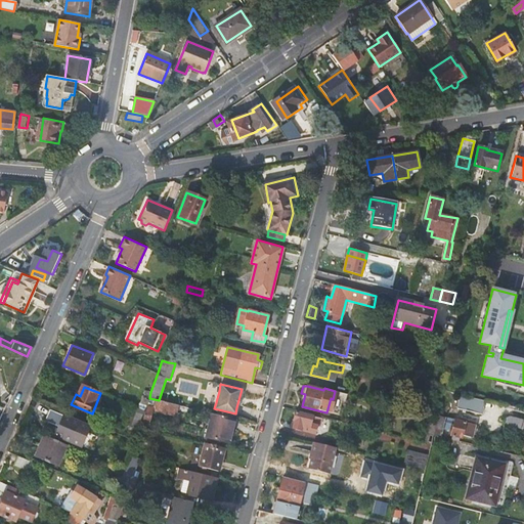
[(138,407),(144,410),(146,405),(149,398),(150,392),(145,390),(138,407)]
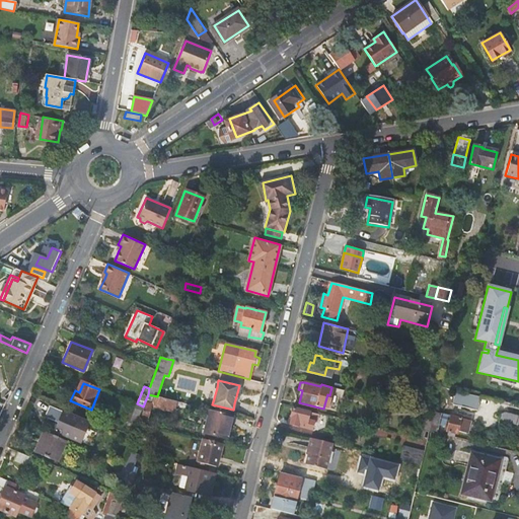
[(476,411),(479,396),(460,392),(459,395),(463,396),(461,406),(476,411)]
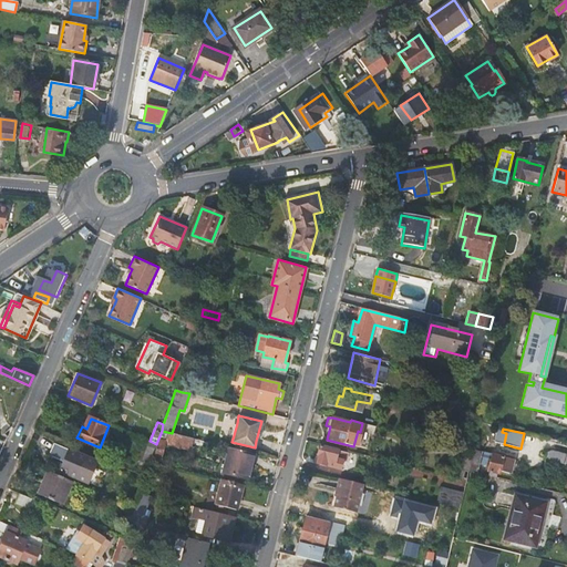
[(192,439),(172,433),(162,431),(158,439),(156,444),(154,457),(161,460),(164,446),(168,449),(171,444),(189,449),(192,439)]
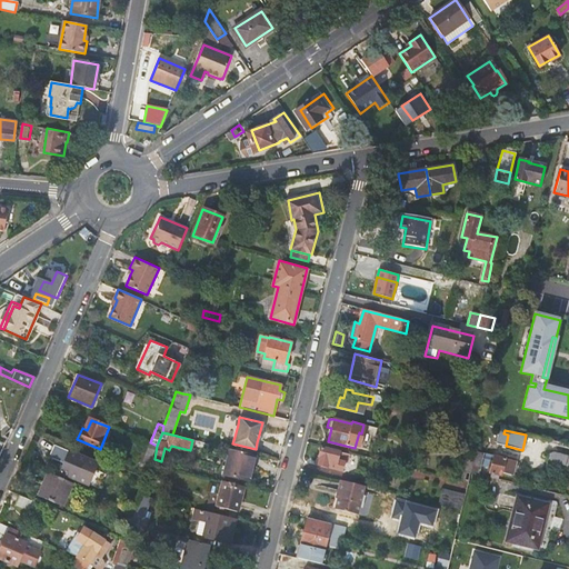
[(150,468),(157,447),(146,443),(139,465),(150,468)]
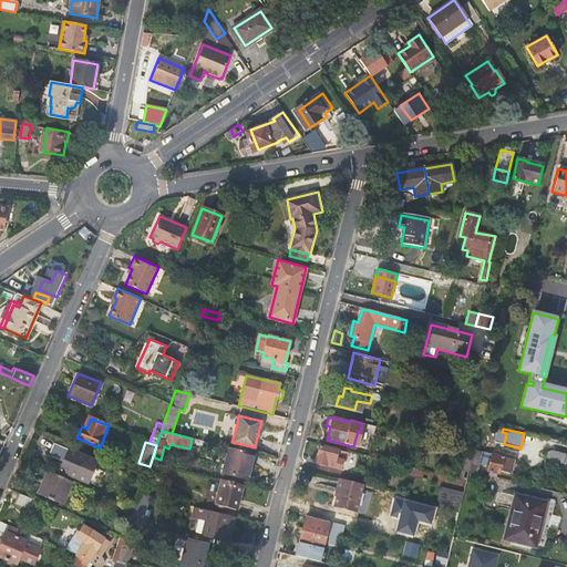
[(346,463),(348,453),(318,445),(317,454),(318,455),(316,465),(340,471),(342,462),(346,463)]
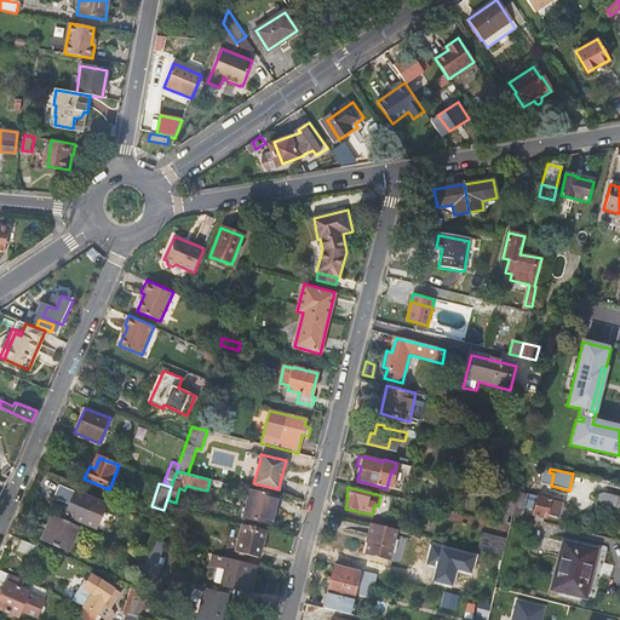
[(273,524),(275,515),(271,515),(276,495),(250,489),(244,516),(273,524)]
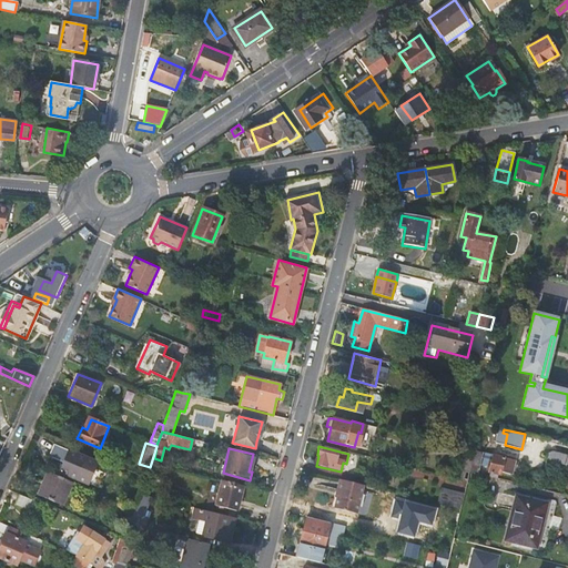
[(474,449),(469,470),(478,473),(483,452),(474,449)]
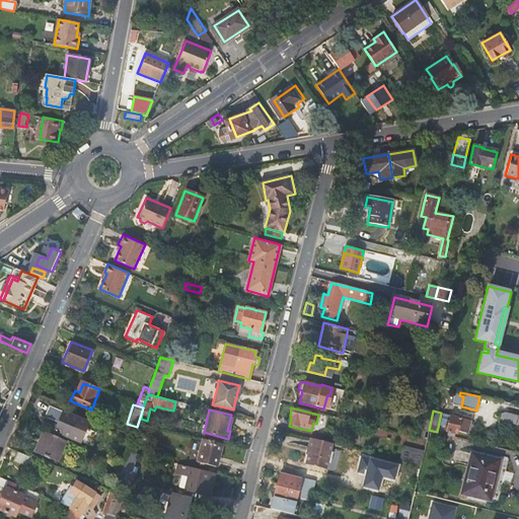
[(87,422),(78,418),(64,412),(55,431),(79,442),(81,437),(86,425),(87,422)]
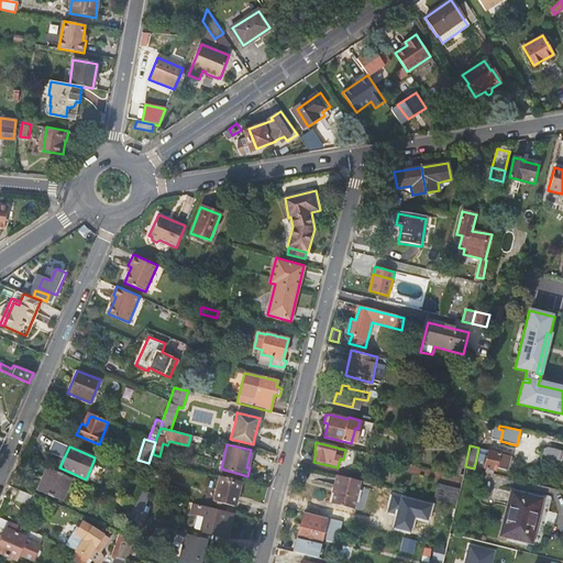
[(560,461),(562,451),(545,448),(541,450),(540,456),(560,461)]
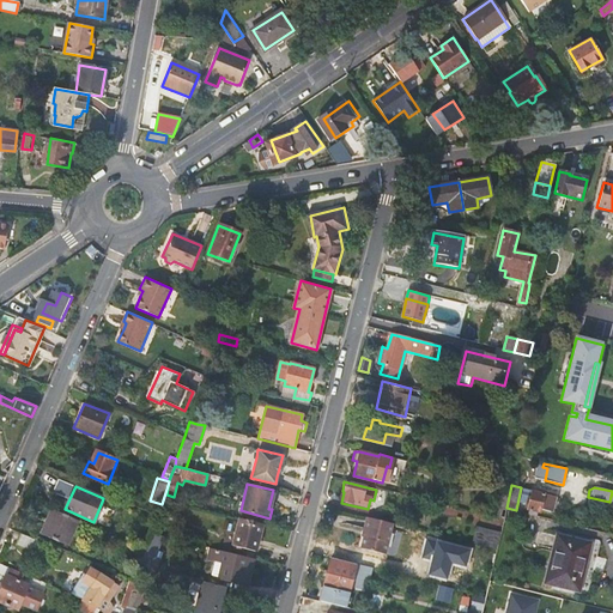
[(545,492),(530,489),(527,503),(526,510),(540,514),(541,509),(545,493),(545,492)]
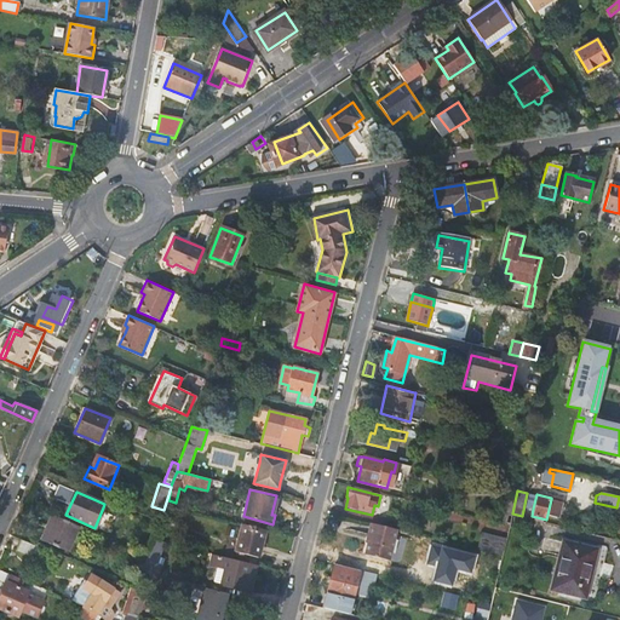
[(563,501),(551,499),(547,515),(560,517),(563,501)]
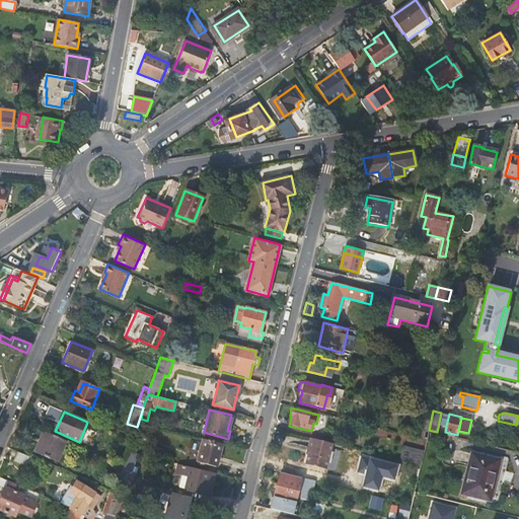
[(423,428),(420,438),(426,439),(428,431),(429,429),(423,428)]
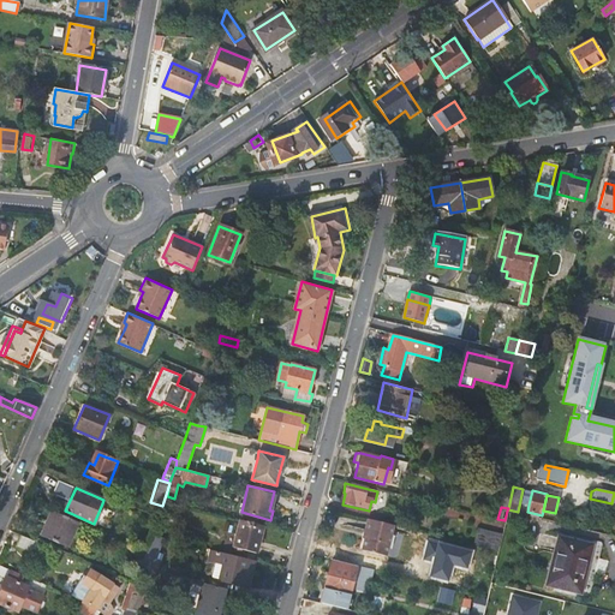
[(67,547),(78,521),(51,509),(40,535),(67,547)]
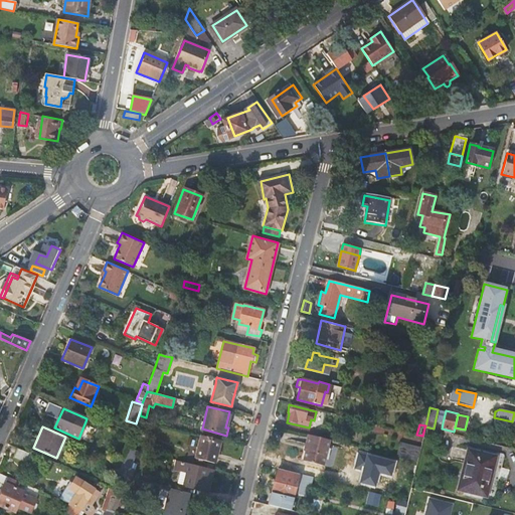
[(307,448),(304,461),(323,466),(329,440),(308,435),(305,448),(307,448)]
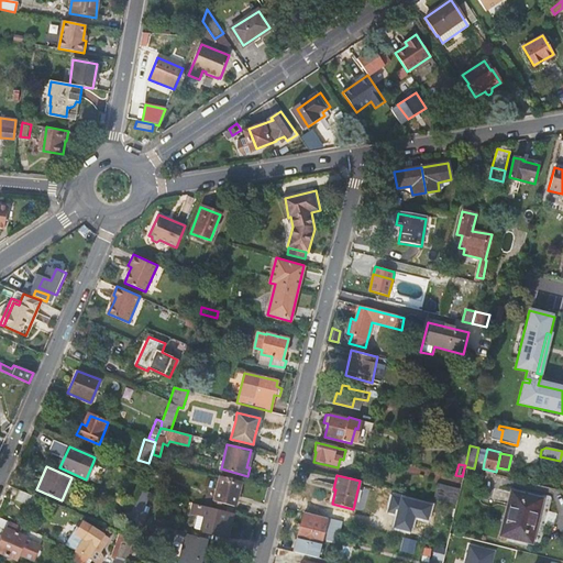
[(234,507),(242,482),(220,476),(214,501),(234,507)]
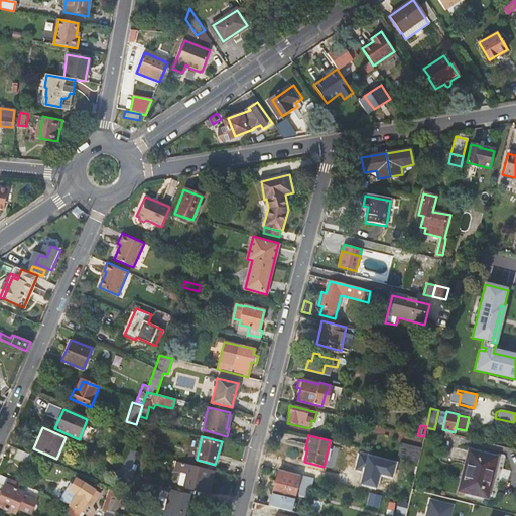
[(401,457),(412,460),(415,447),(403,445),(401,457)]
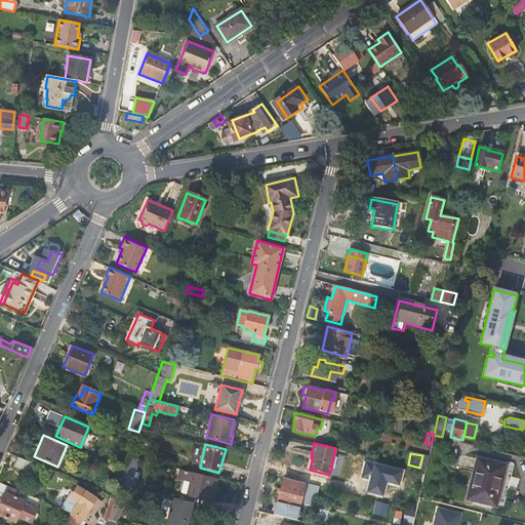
[(476,454),(475,457),(505,465),(505,461),(476,454)]
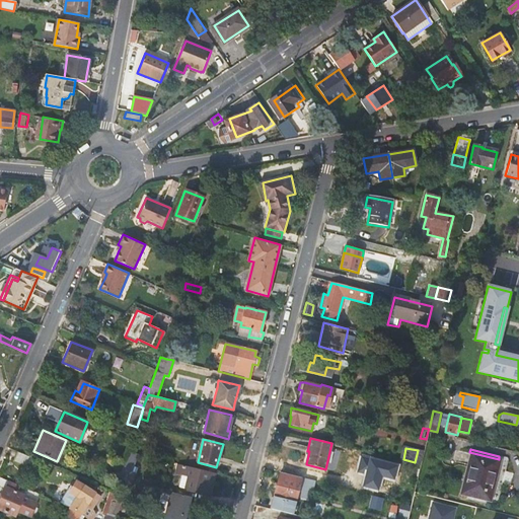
[(26,463),(29,456),(17,451),(14,459),(25,465),(26,463)]
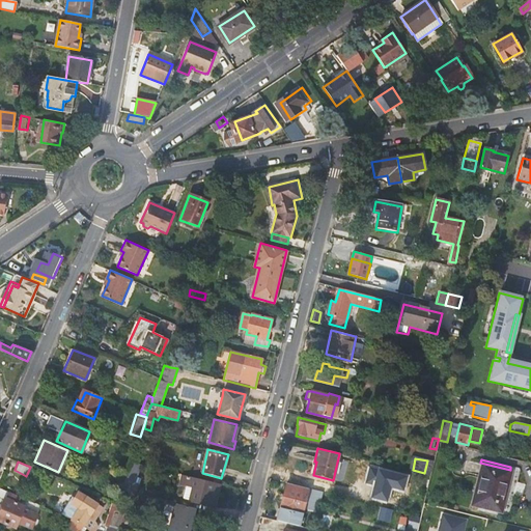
[(135,483),(141,465),(131,462),(127,476),(124,481),(121,490),(138,494),(140,485),(135,483)]
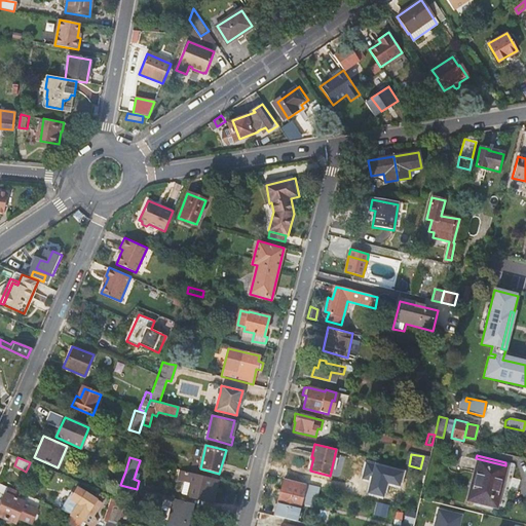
[(505,465),(476,458),(465,499),(495,508),(494,511),(502,513),(515,465),(505,462),(505,465)]
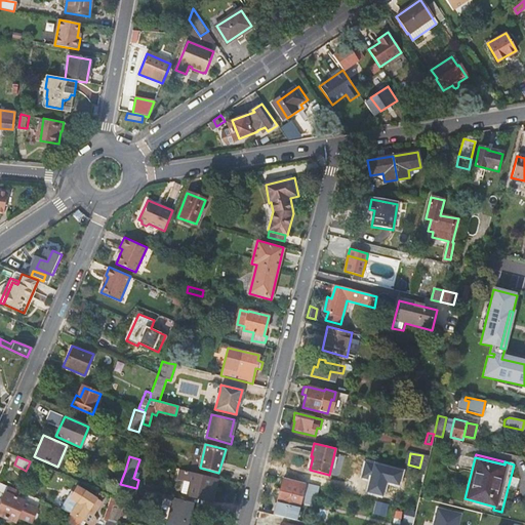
[(36,473),(39,466),(30,461),(27,469),(36,473)]
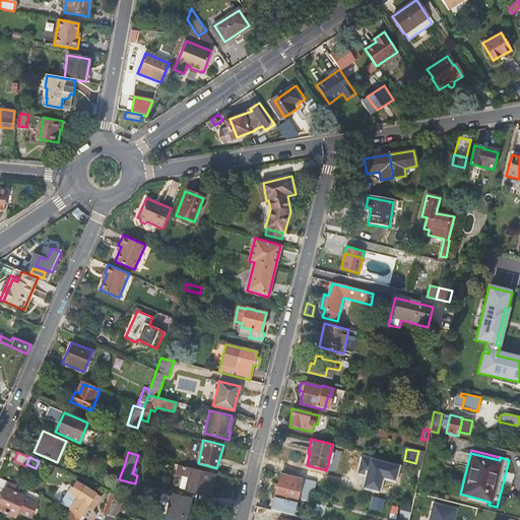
[(113,468),(115,462),(102,457),(100,463),(113,469),(113,468)]
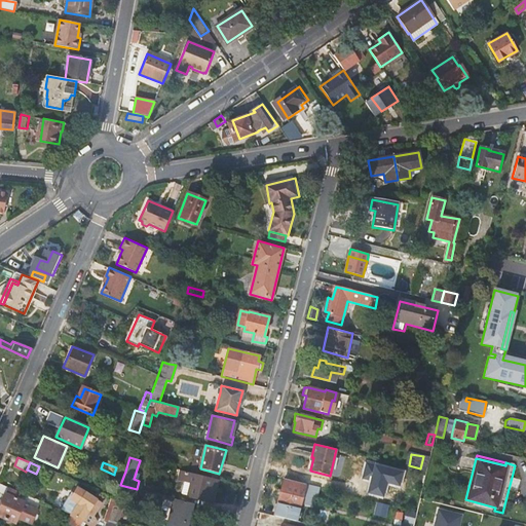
[(213,501),(219,480),(182,471),(180,479),(185,480),(182,493),(213,501)]
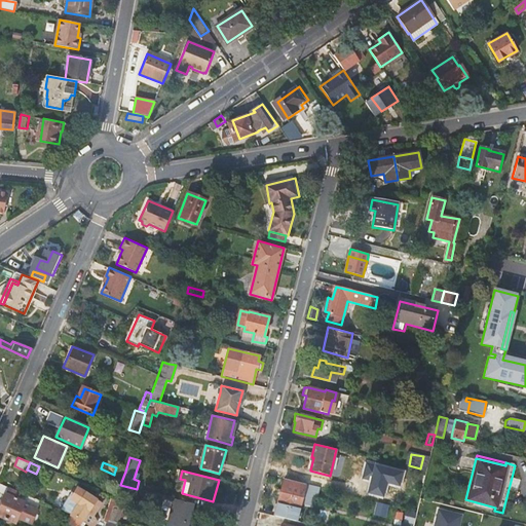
[(284,480),(274,515),(283,518),(296,521),(301,500),(307,502),(311,489),(304,487),(305,485),(284,480)]
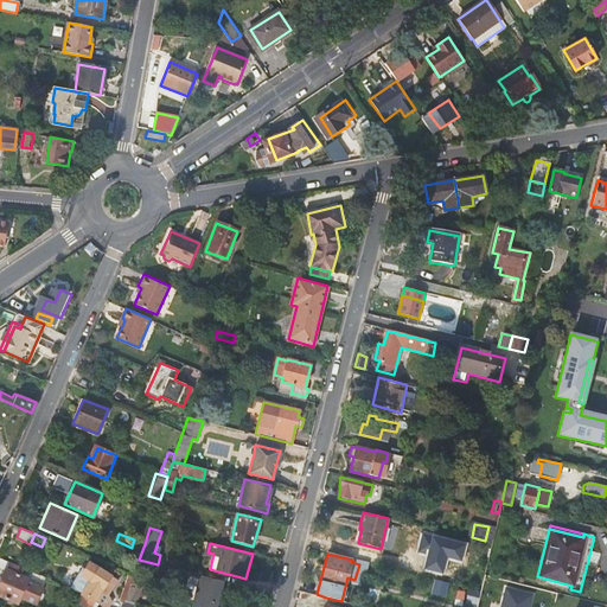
[(10,561),(6,569),(20,575),(24,567),(10,561)]
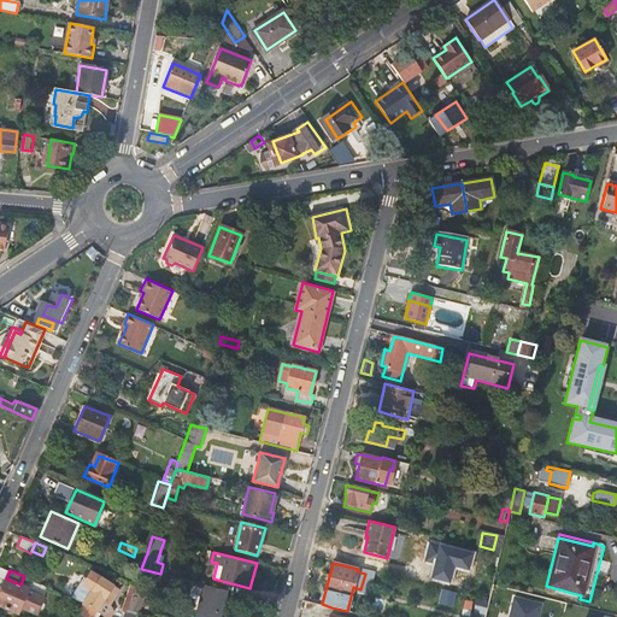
[(118,588),(100,577),(90,571),(86,579),(83,577),(70,597),(83,603),(97,610),(103,613),(106,616),(110,616),(113,611),(109,604),(118,588)]
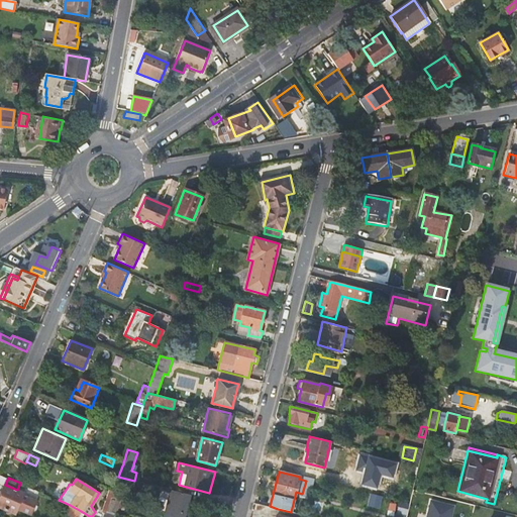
[(17,490),(5,485),(0,496),(0,507),(15,513),(18,508),(31,513),(36,499),(23,494),(24,492),(17,490)]
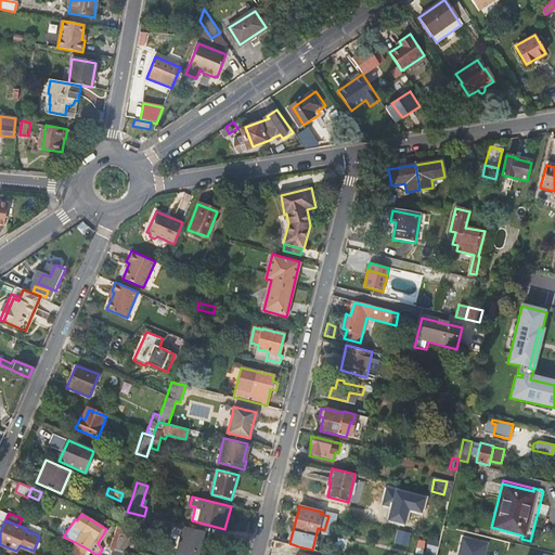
[(198,554),(205,531),(183,526),(175,554),(198,554)]
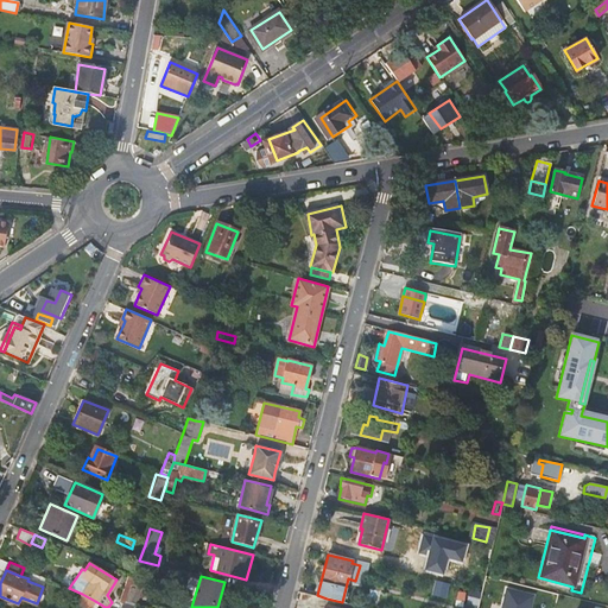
[(499,607),(529,607),(532,594),(505,588),(499,607)]
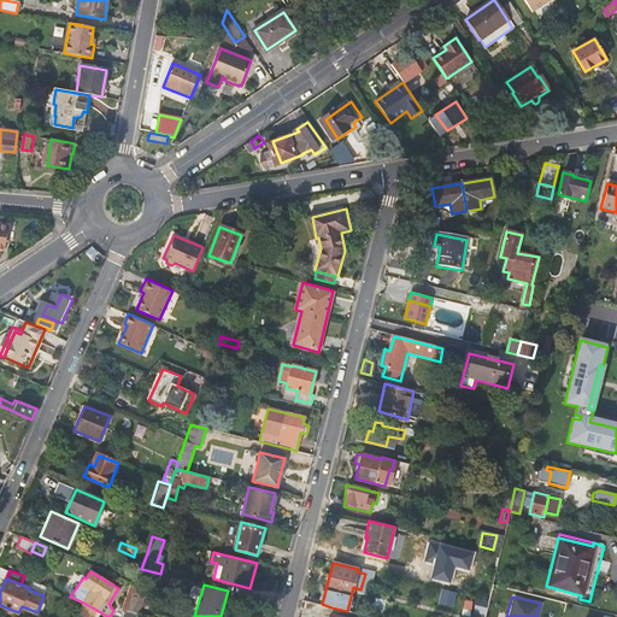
[(141,600),(131,598),(128,610),(139,612),(141,600)]
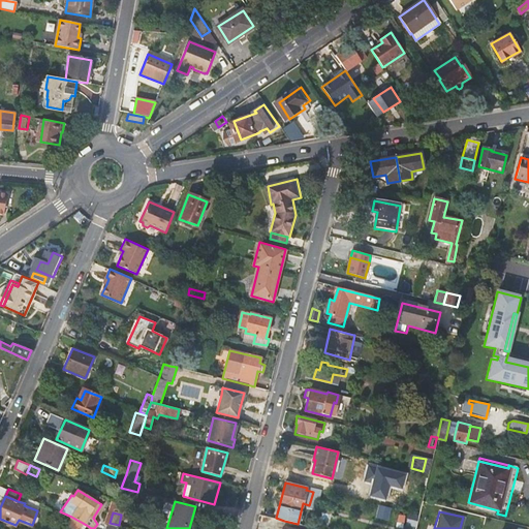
[(407,526),(416,528),(419,516),(410,512),(407,526)]
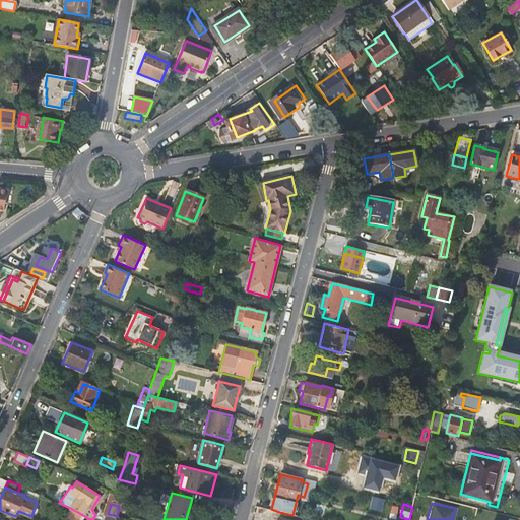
[(74,519),(76,519),(81,514),(70,508),(66,514),(74,519)]
